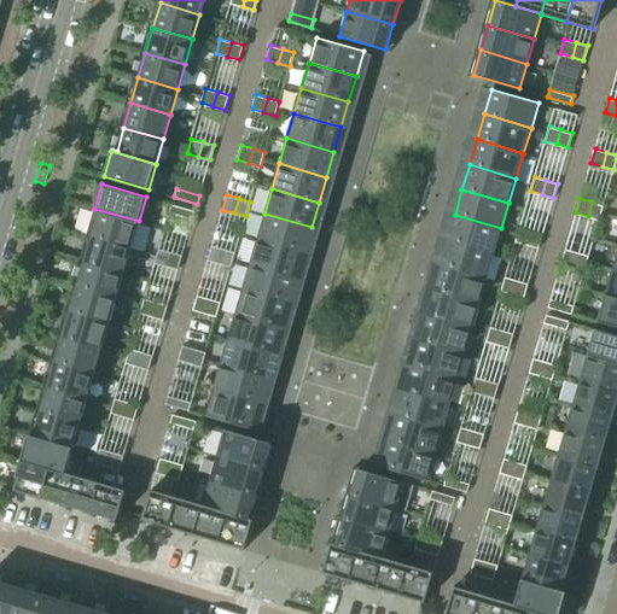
[(592,202),(588,216),(599,220),(604,205),(592,202)]
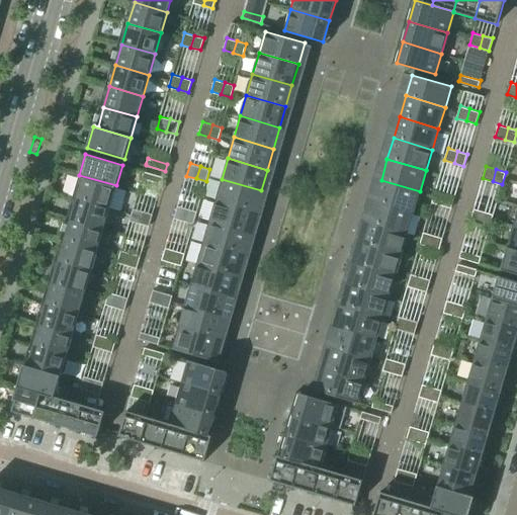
[(142,178),(152,180),(162,183),(164,176),(144,171),(142,178)]
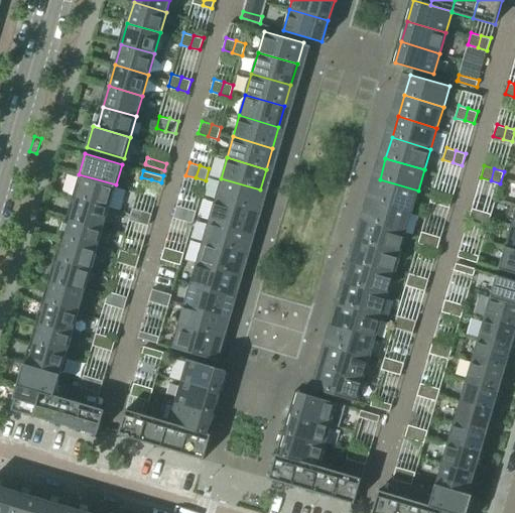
[(77,196),(110,206),(116,184),(79,174),(79,175),(83,177),(77,196)]
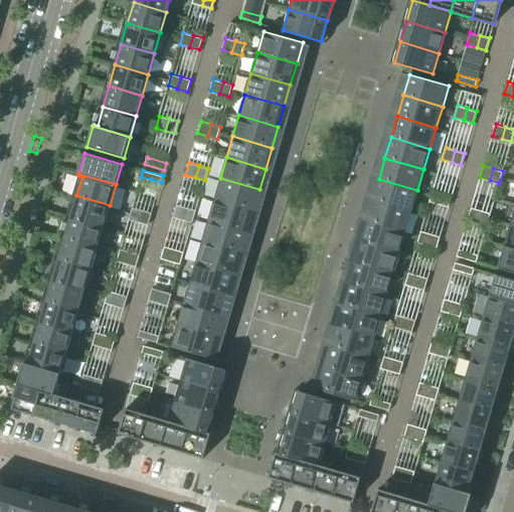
[(220,178),(214,199),(253,210),(260,189),(220,178)]
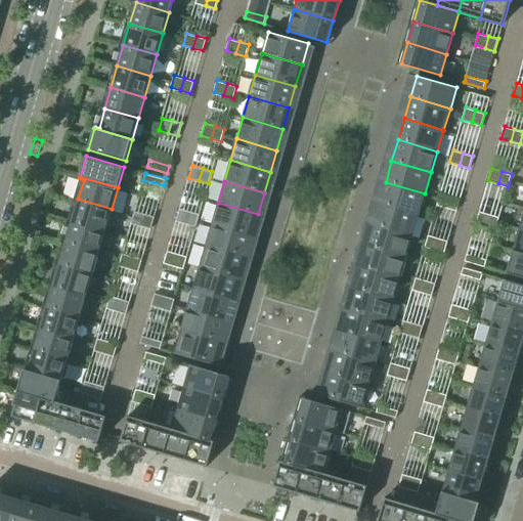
[(386,182),(379,204),(419,215),(425,193),(386,182)]
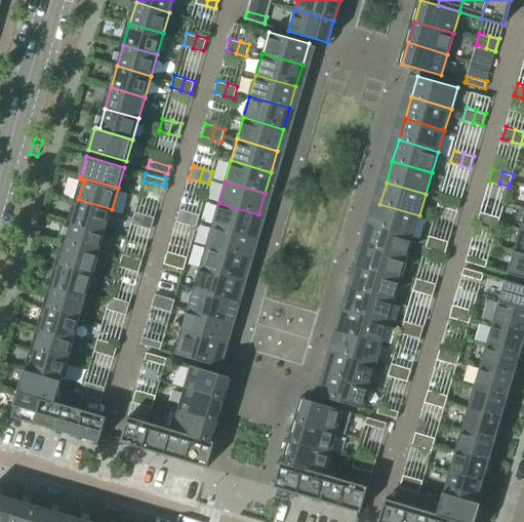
[(438,205),(448,207),(451,195),(441,192),(438,205)]
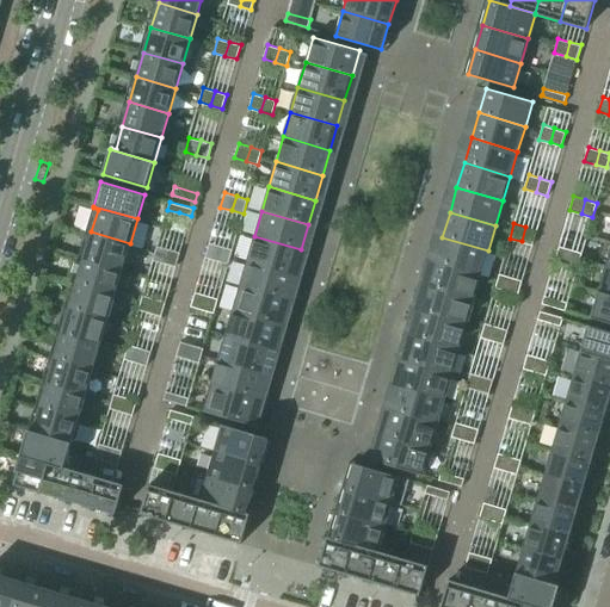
[(525,227),(522,241),(533,245),(537,230),(525,227)]
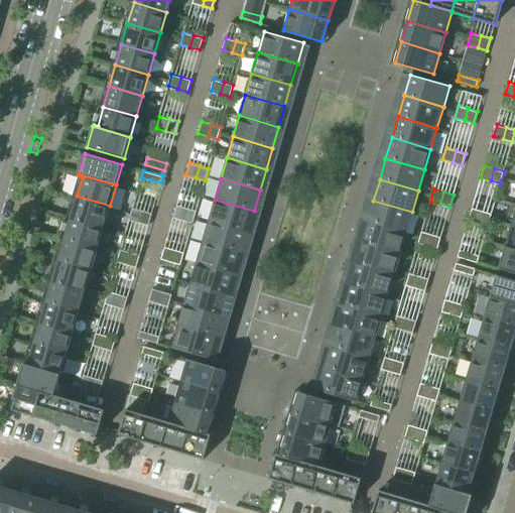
[(71,217),(104,227),(110,206),(77,196),(71,217)]
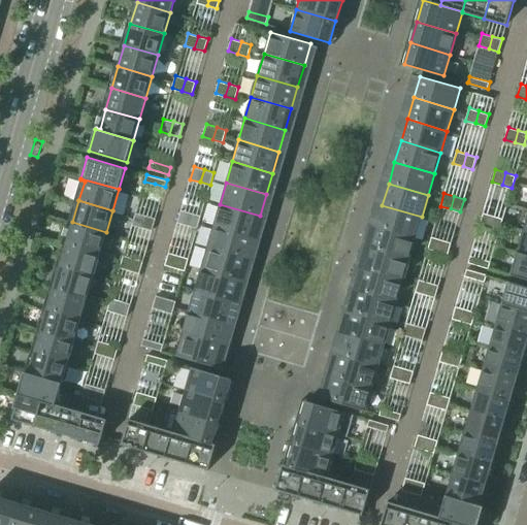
[(220,204),(213,226),(254,237),(260,216),(220,204)]
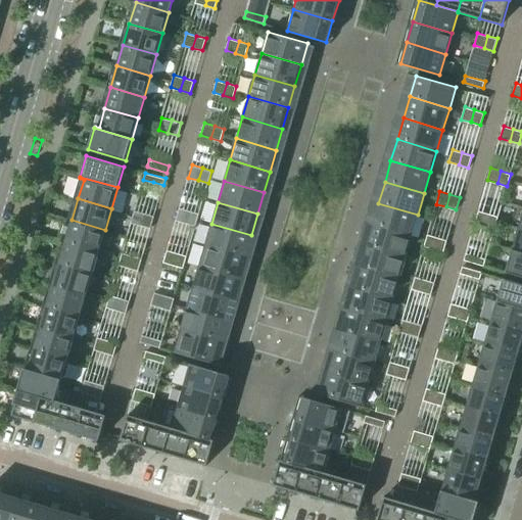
[(378,203),(372,225),(412,236),(418,215),(378,203)]
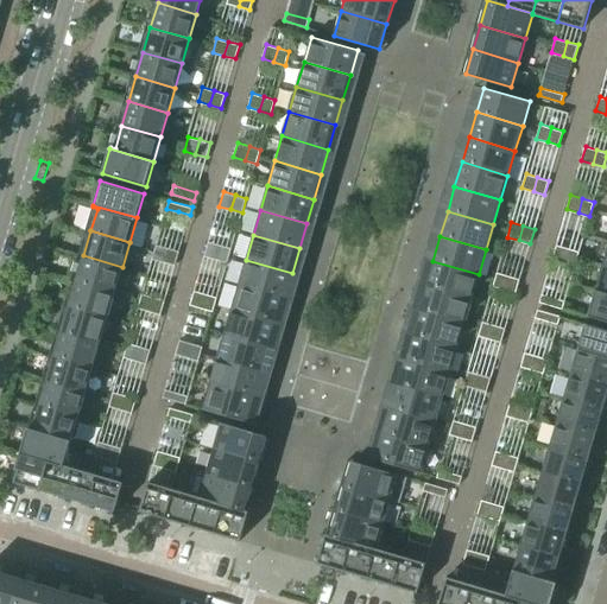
[(204,255),(216,259),(220,245),(209,241),(204,255)]
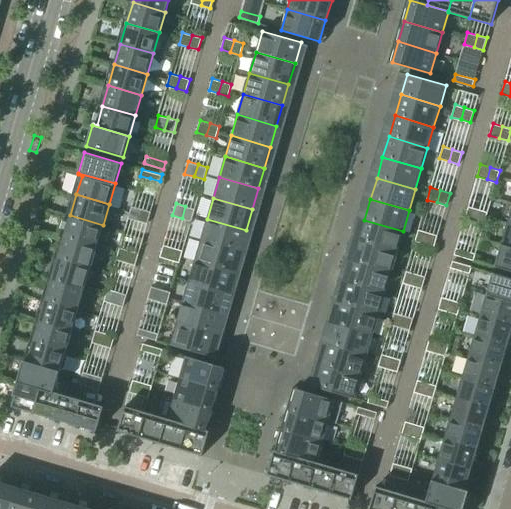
[(128,217),(138,220),(141,208),(132,205),(128,217)]
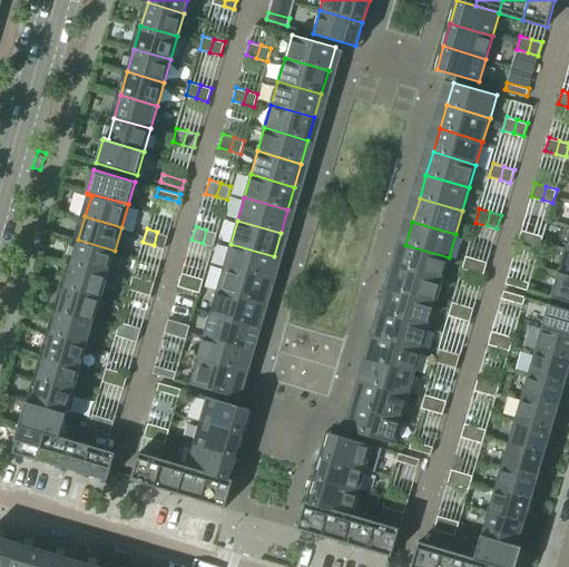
[(206,230),(203,243),(213,246),(217,232),(206,230)]
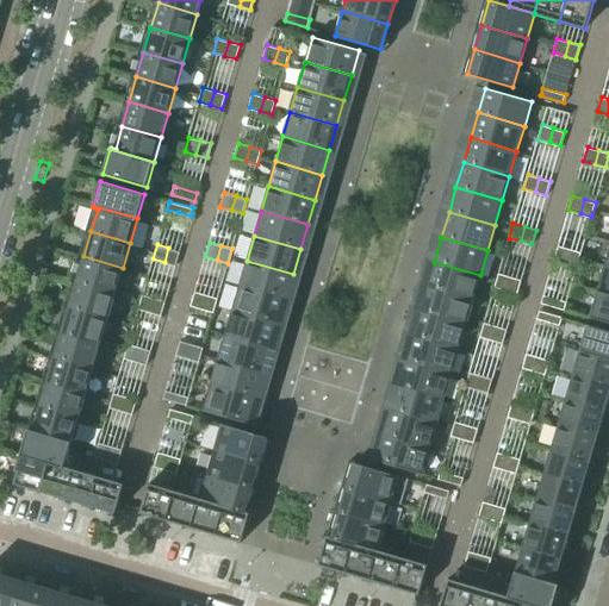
[(554,260),(565,262),(570,248),(558,245),(554,260)]
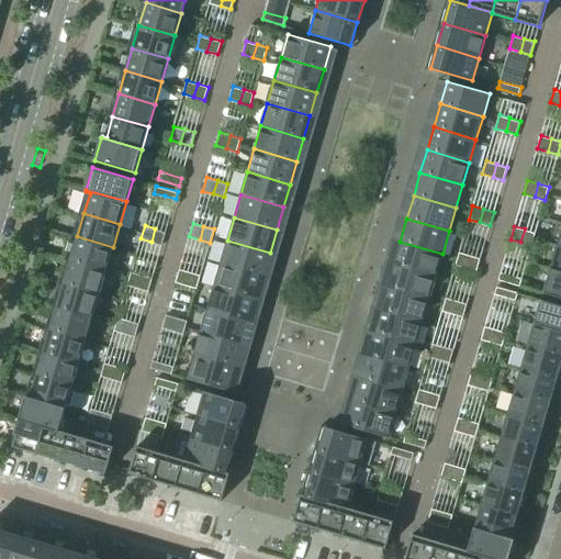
[(155,228),(152,242),(161,245),(166,232),(155,228)]
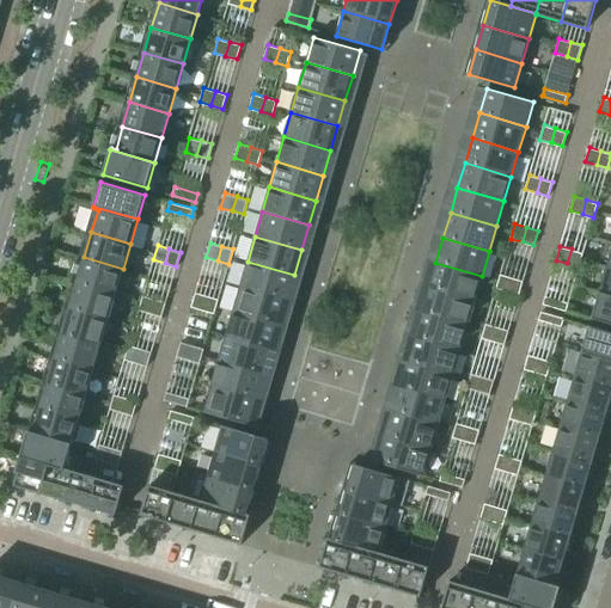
[(572,249),(567,263),(579,266),(582,252),(572,249)]
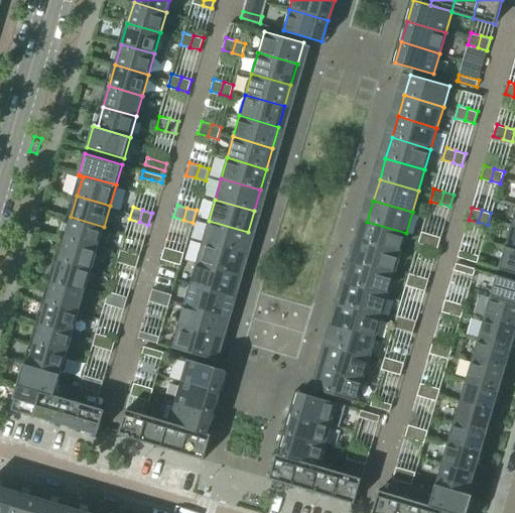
[(65,238),(98,247),(104,227),(71,217),(65,238)]
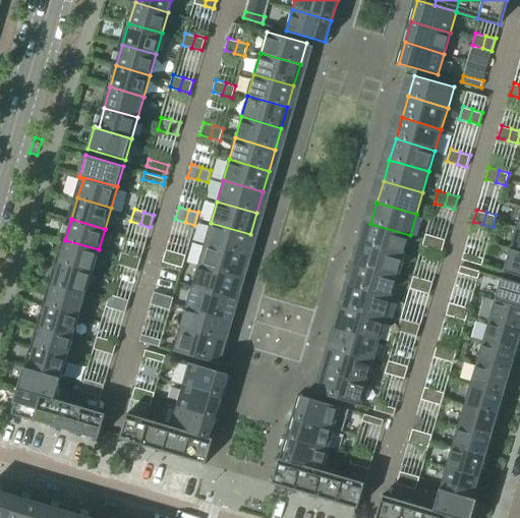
[(211,223),(205,244),(244,255),(250,234),(211,223)]
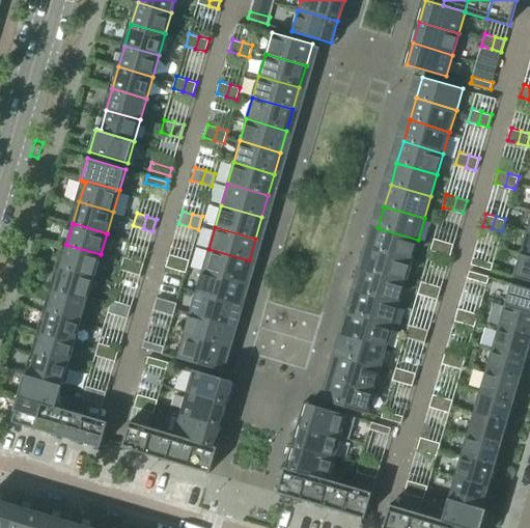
[(378,228),(371,249),(412,261),(418,240),(378,228)]
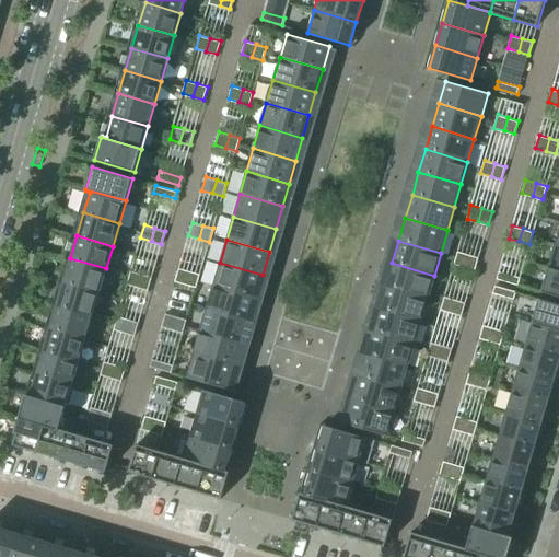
[(558,245),(555,245),(548,267),(558,270),(558,245)]
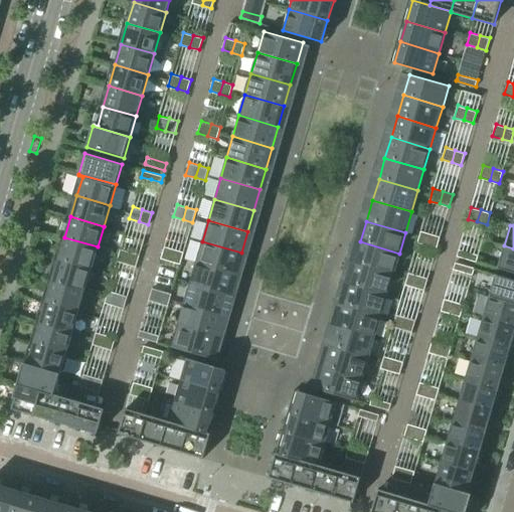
[(417,242),(426,245),(431,233),(420,230),(417,242)]
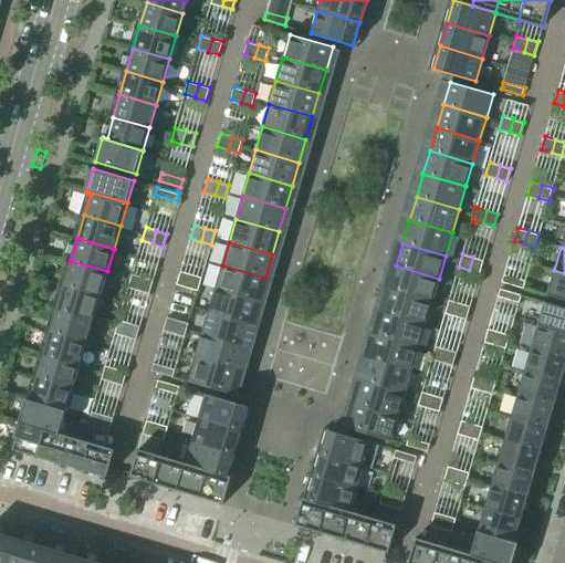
[(473,257),(469,270),(480,273),(484,260),(473,257)]
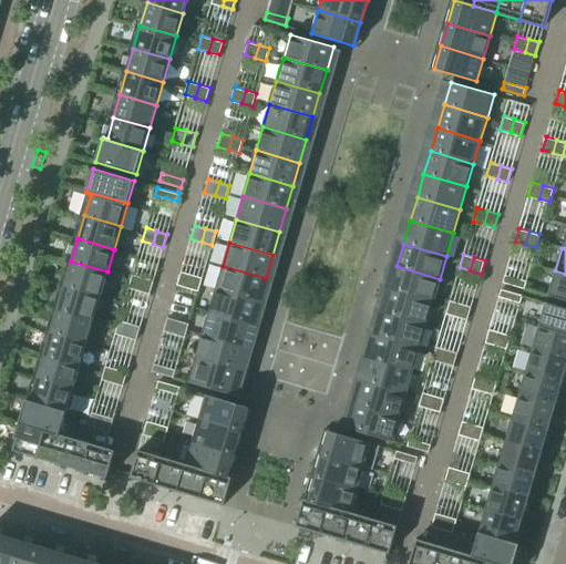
[(64,285),(101,295),(107,272),(71,262),(64,285)]
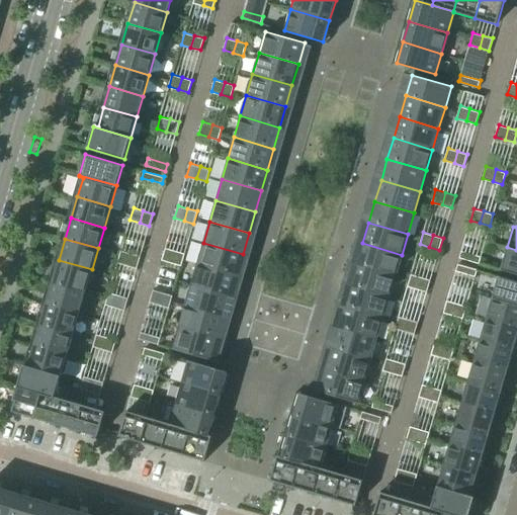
[(203,243),(197,263),(236,275),(243,254),(203,243)]
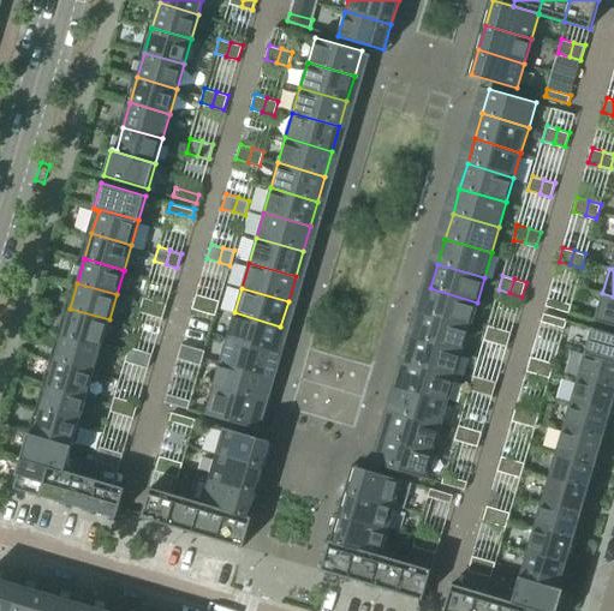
[(430,288),(423,313),(470,328),(477,303),(430,288)]
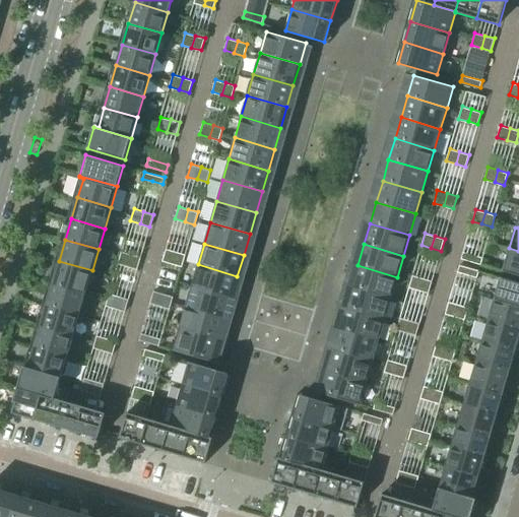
[(163,260),(173,263),(176,251),(167,248),(163,260)]
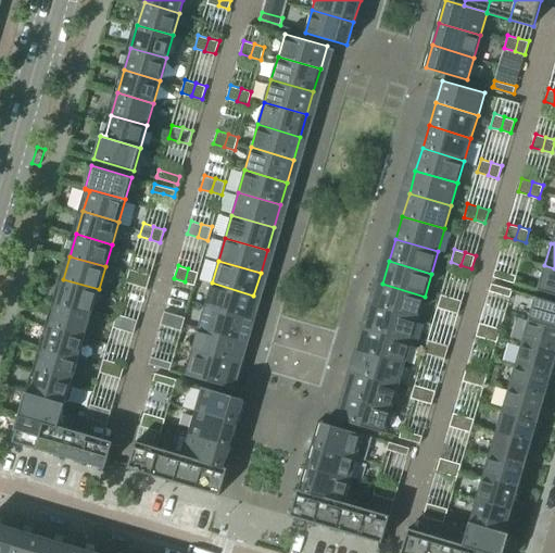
[(554,268),(544,265),(538,289),(554,293),(554,268)]
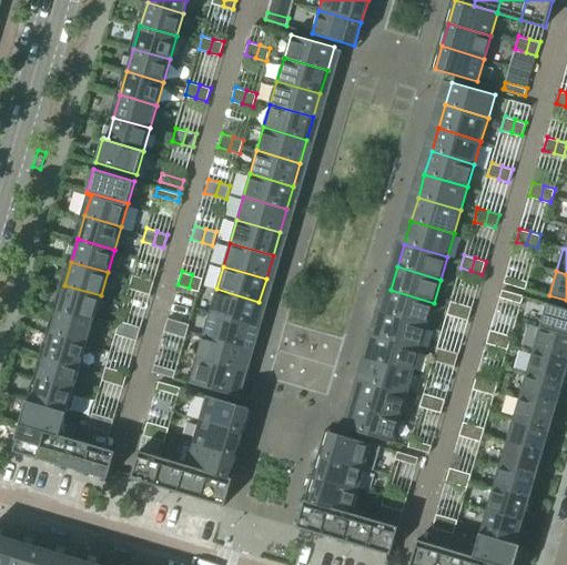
[(129,288),(140,291),(143,278),(133,274),(129,288)]
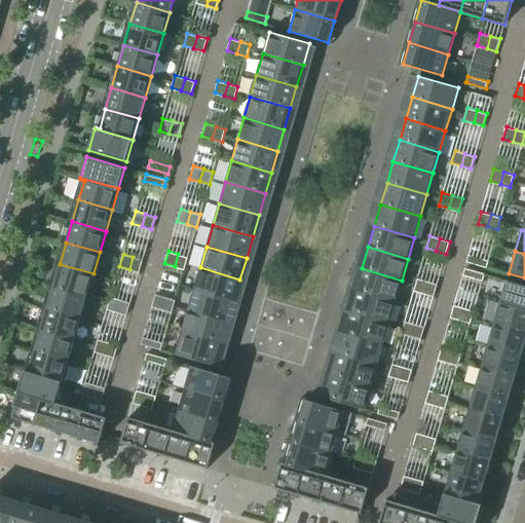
[(178,254),(175,266),(184,269),(188,257),(178,254)]
